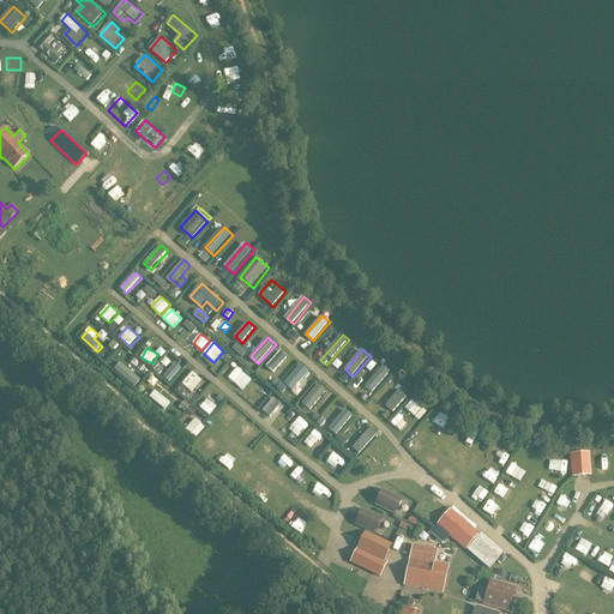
[(282,350),(269,366),(276,372),(289,356),(282,350)]
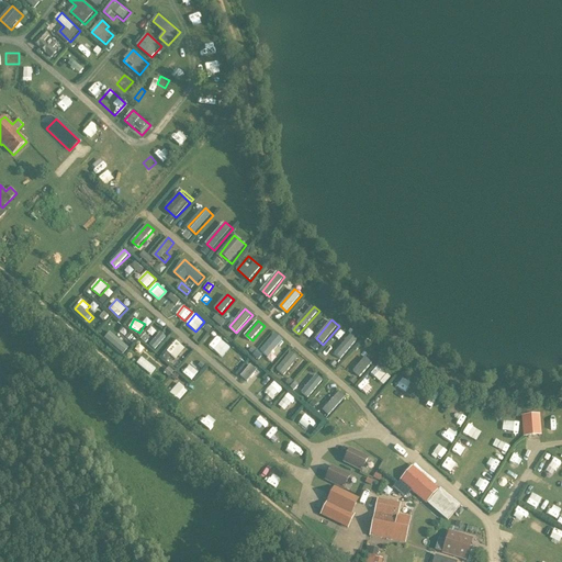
[(124,353),(130,348),(111,332),(105,337),(124,353)]
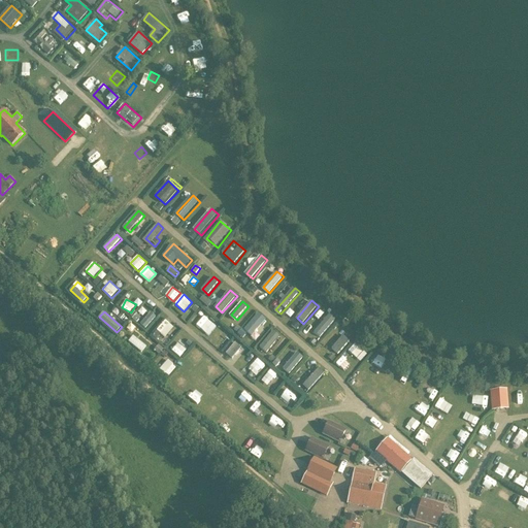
[(260,312),(245,329),(253,336),(268,320),(260,312)]
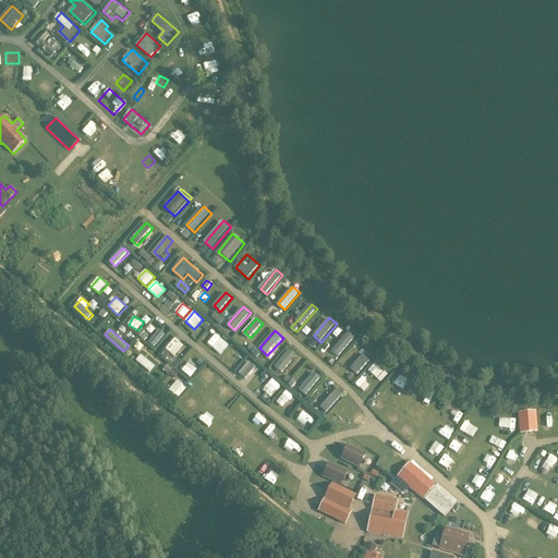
[(215,335),(210,344),(215,348),(220,337),(215,335)]
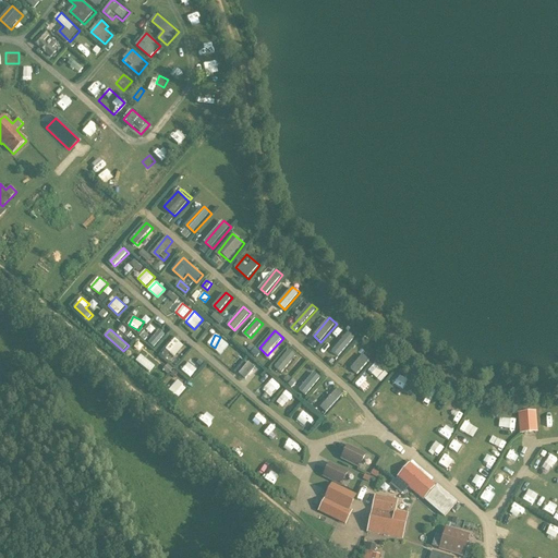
[(177,356),(184,343),(174,338),(167,350),(177,356)]
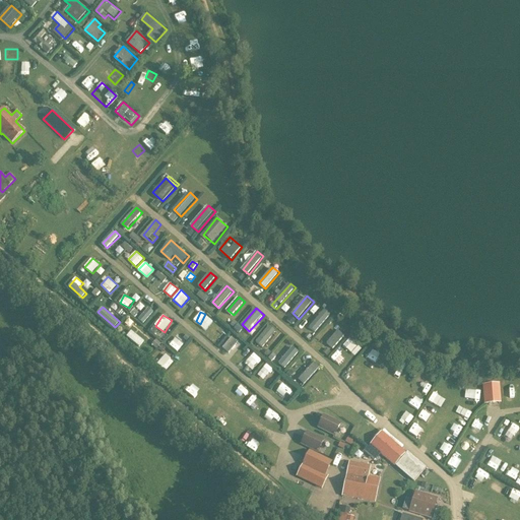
[(207,315),(200,322),(206,328),(212,321),(207,315)]
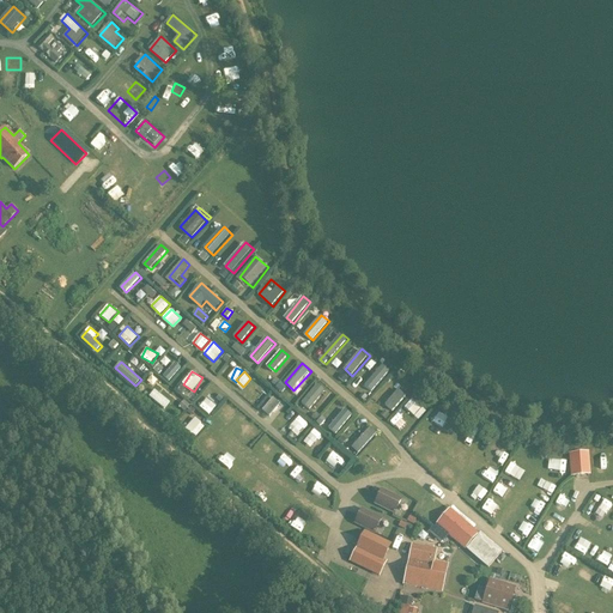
[(319,383),(303,402),(311,408),(327,389),(319,383)]
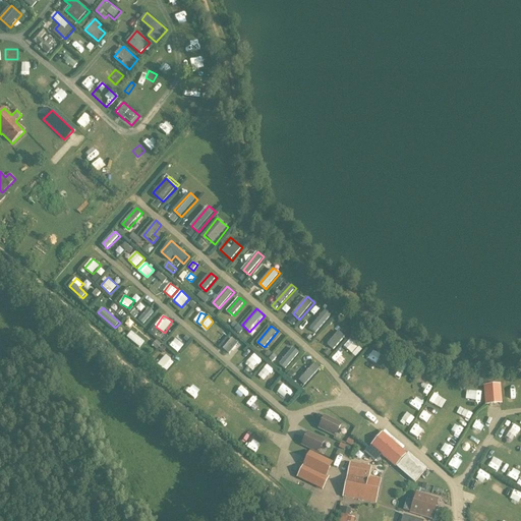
[(133,330),(128,336),(141,348),(147,342),(133,330)]
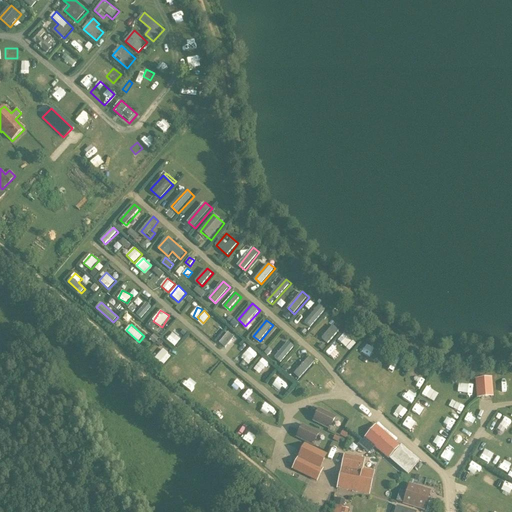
[(329,343),(341,331),(335,325),(323,336),(329,343)]
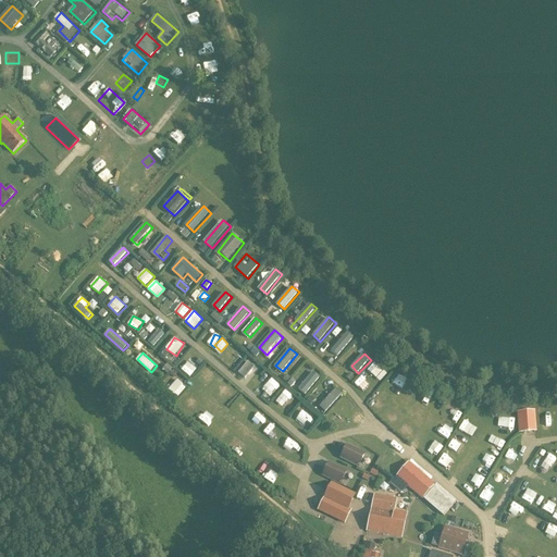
[(254,368),(247,362),(237,373),(244,379),(254,368)]
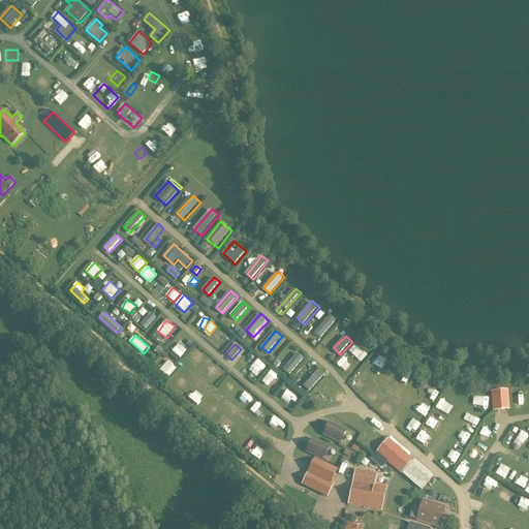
[(292,361),(287,355),(282,361),(293,371),(305,358),(299,353),(292,361)]
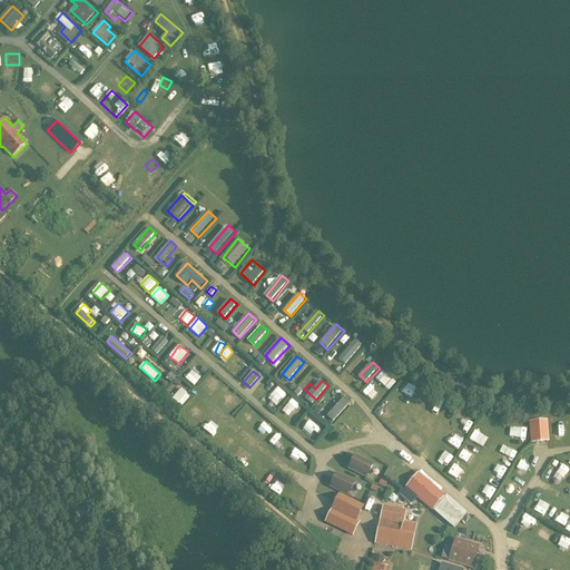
[(183,387),(174,397),(183,406),(192,396),(183,387)]
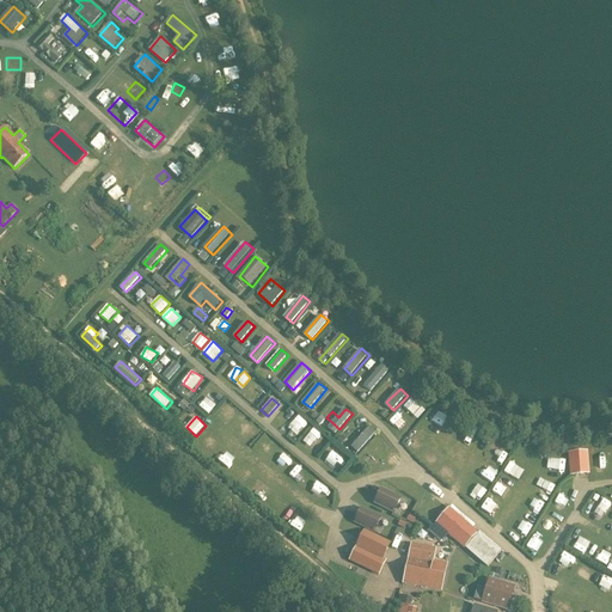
[(360,452),(378,432),(371,426),(353,446),(360,452)]
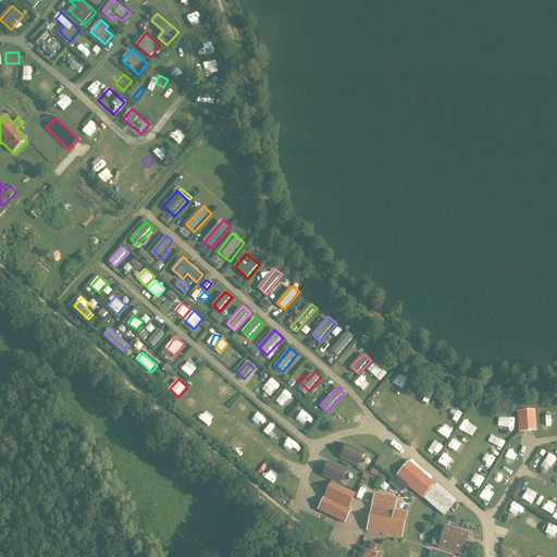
[(520,432),(533,431),(534,431),(533,413),(518,415),(520,432)]
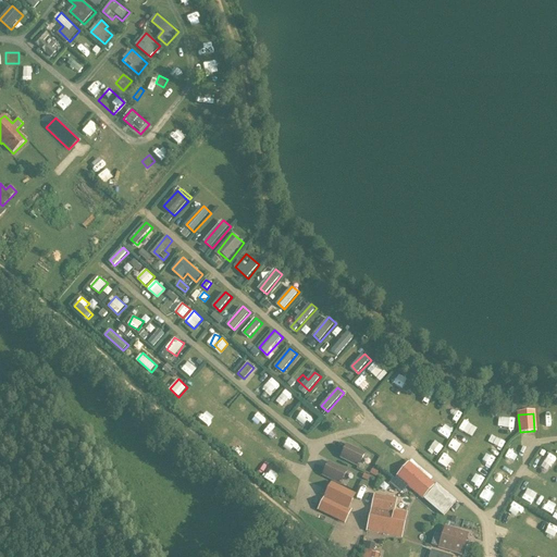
[(341,458),(358,467),(364,454),(347,445),(341,458)]
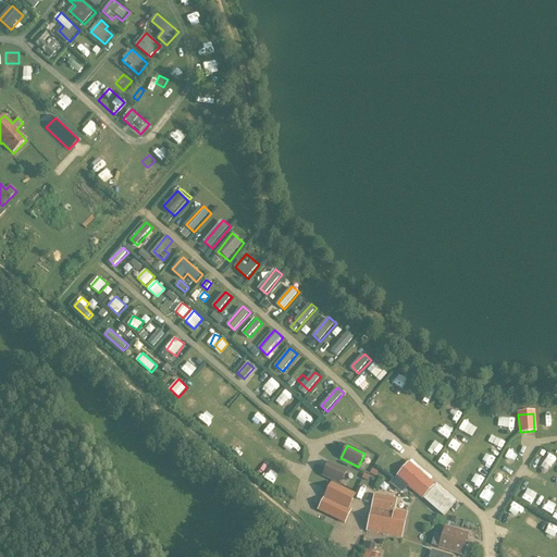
[(330,462),(323,475),(341,484),(347,471),(330,462)]
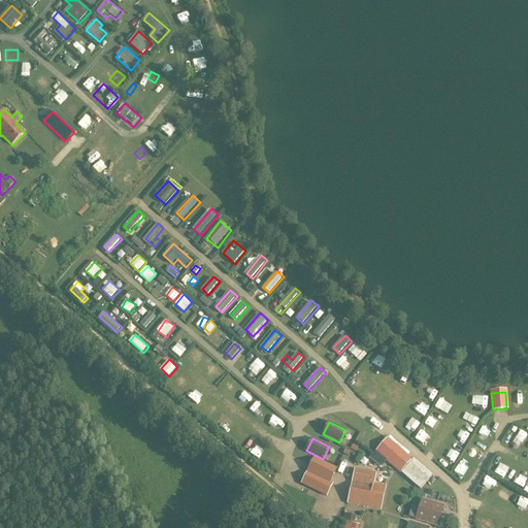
[(387,440),(377,452),(387,460),(390,462),(400,471),(409,460),(407,458),(387,440)]
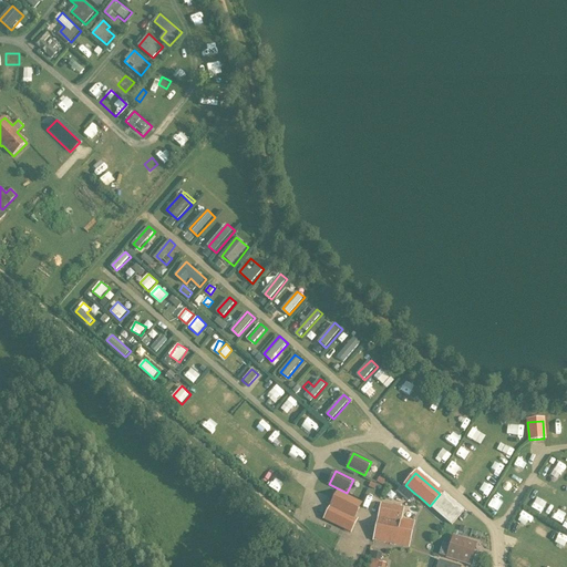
[(395,492),(398,493),(408,503),(415,494),(405,485),(401,487),(400,488),(395,492)]
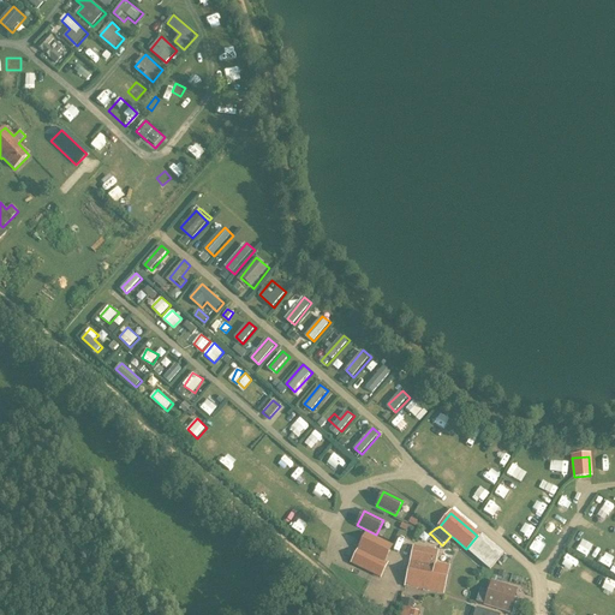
[(384,563),(393,545),(366,532),(358,550),(353,561),(352,563),(381,578),(387,565),(384,563)]
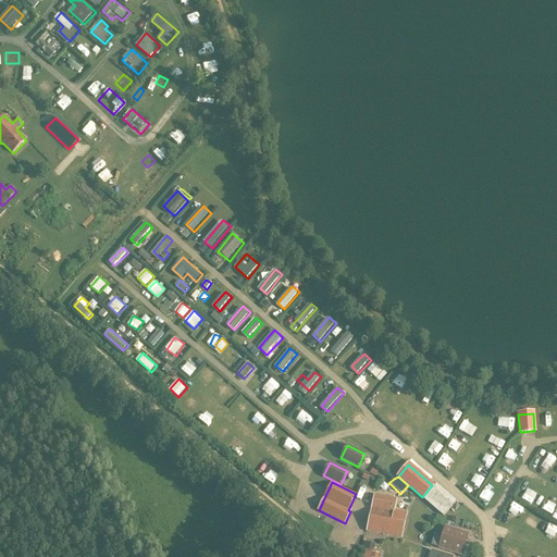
[(434,486),(423,499),(443,516),(456,502),(453,499),(435,485),(434,486)]
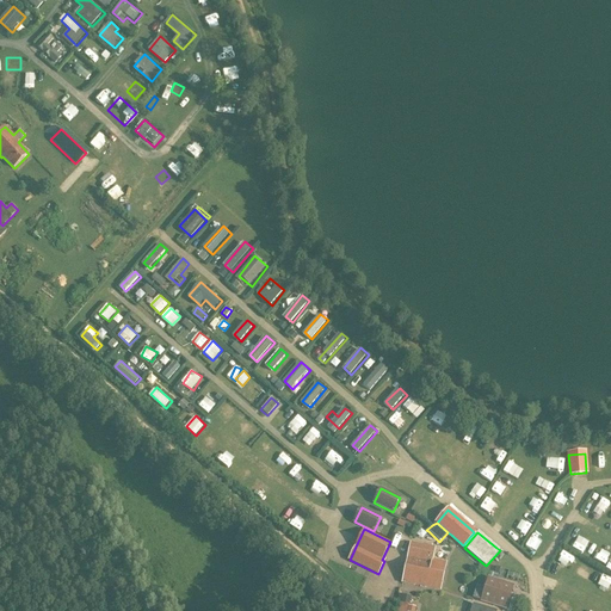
[(432,560),(436,549),(411,543),(402,582),(440,591),(446,563),(432,560)]
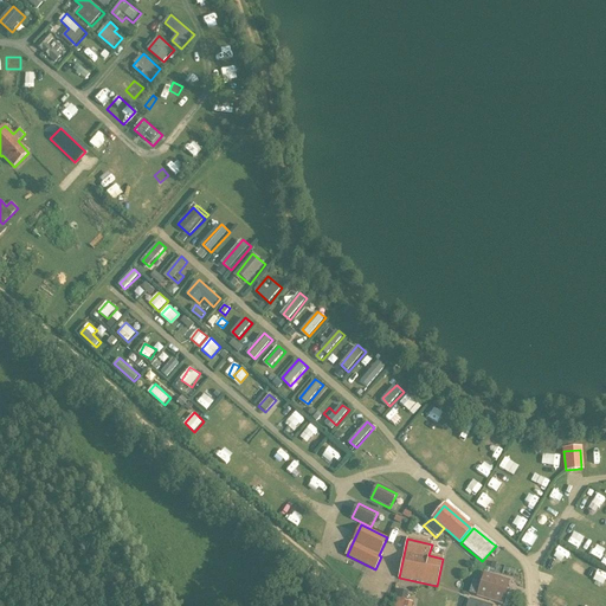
[(484,574),(477,597),(502,605),(509,582),(484,574)]
